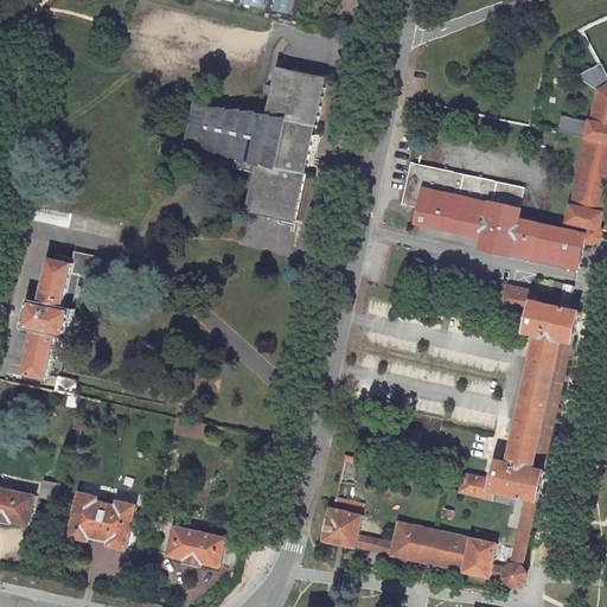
[(293,13),(294,0),(275,0),(274,11),(293,13)]
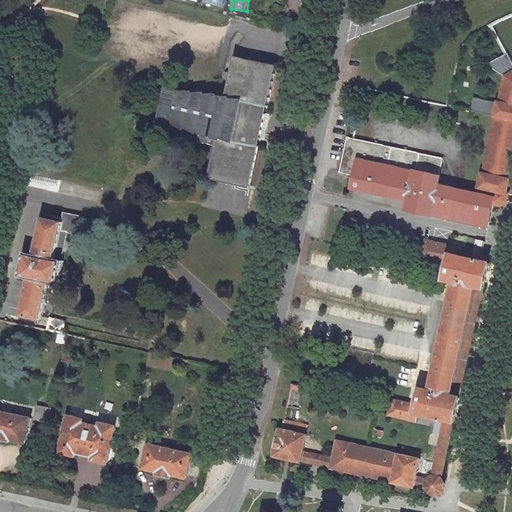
[(511,60),(508,53),(506,54),(486,64),(505,77),(499,102),(474,97),(471,111),(496,116),(483,173),(482,173),(479,188),(483,188),(481,195),(495,200),(505,193),(508,194),(509,194),(509,193),(507,192),(507,191),(507,189),(508,189),(510,179),(509,179),(511,163),(511,60)]
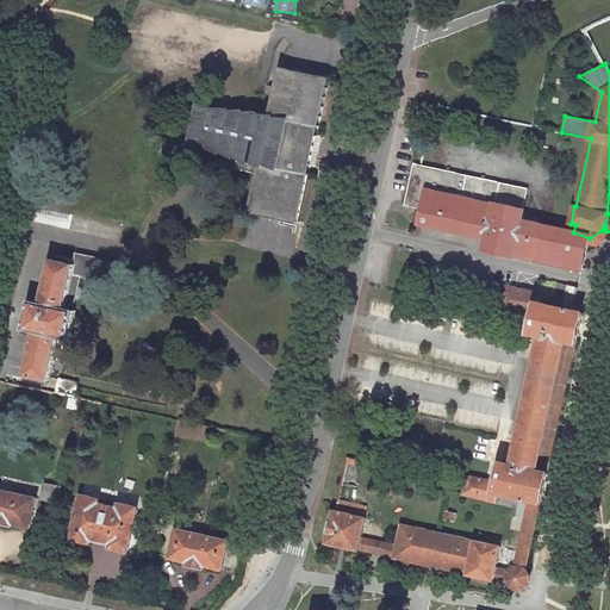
[(302,221),(331,75),(284,64),(274,107),(216,106),(203,101),(194,143),(215,144),(262,167),(253,211),(302,221)]
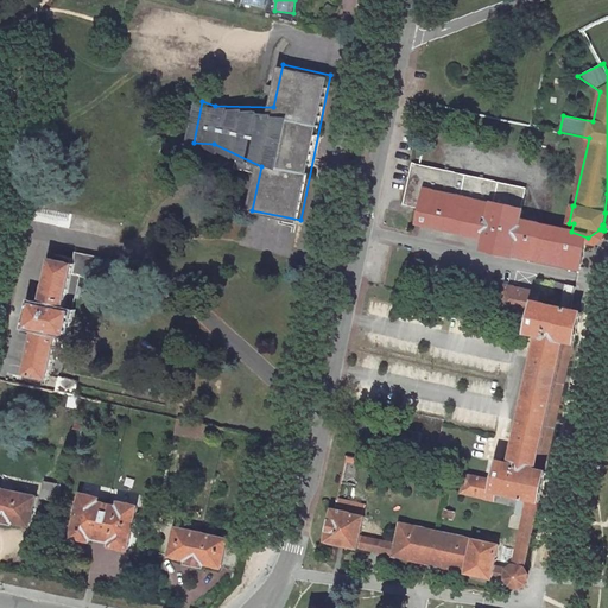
[(419,164),(413,163),(404,204),(423,208),(419,222),(487,238),(485,248),(513,255),(513,254),(581,270),(581,267),(583,257),(584,251),(587,242),(588,238),(571,232),(549,226),(521,220),(524,209),(521,209),(526,189),(470,176),(419,164)]
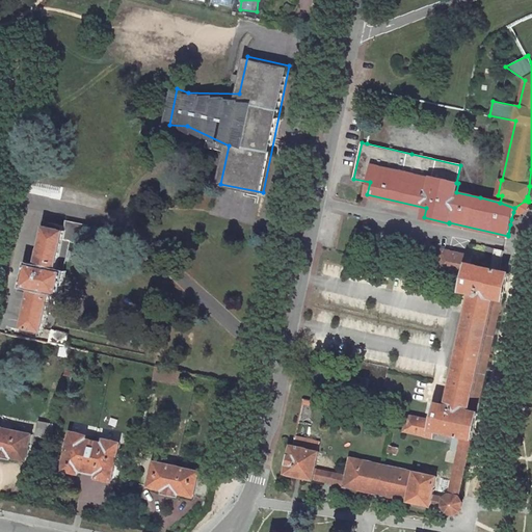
[(528,202),(525,201),(514,208),(513,212),(521,214),(528,209),(528,202)]
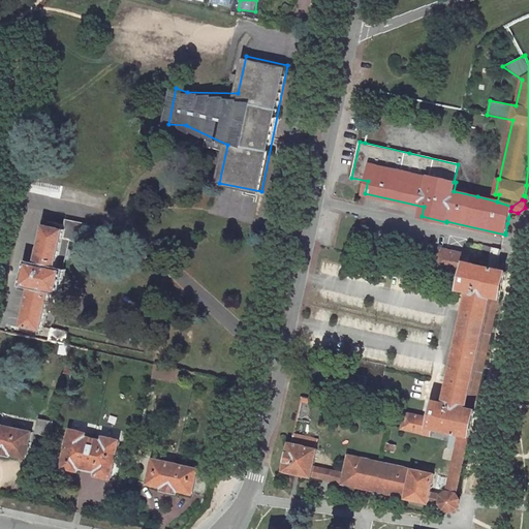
[(63,228),(44,224),(36,261),(27,259),(21,286),(30,288),(22,325),(42,331),(52,292),(60,294),(66,269),(63,268),(69,240),(104,247),(109,229),(65,219),(63,228)]
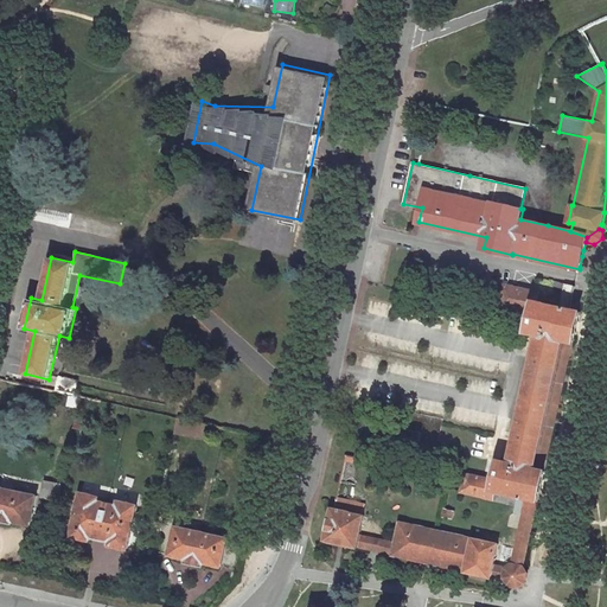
[(575,340),(581,312),(570,310),(575,286),(555,282),(551,301),(561,304),(560,308),(535,302),(537,292),(506,286),(502,305),(532,312),(529,331),(541,333),(528,388),(524,403),(511,462),(500,460),(496,480),(465,474),(461,491),(492,498),(494,489),(512,493),(509,511),(524,513),(528,496),(538,497),(545,465),(534,462),(563,338),(573,340),(575,340)]
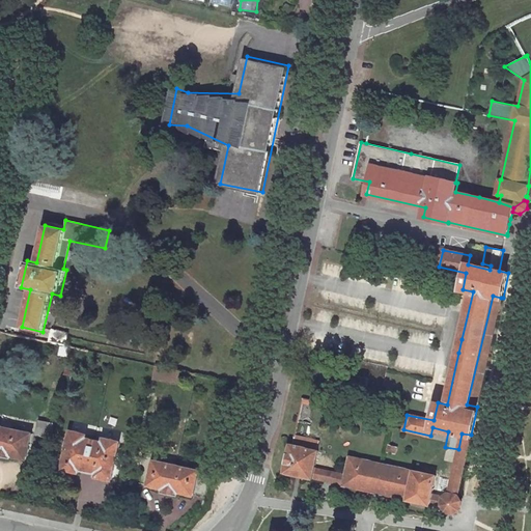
[(477,407),(501,298),(493,296),(467,404),(477,407)]
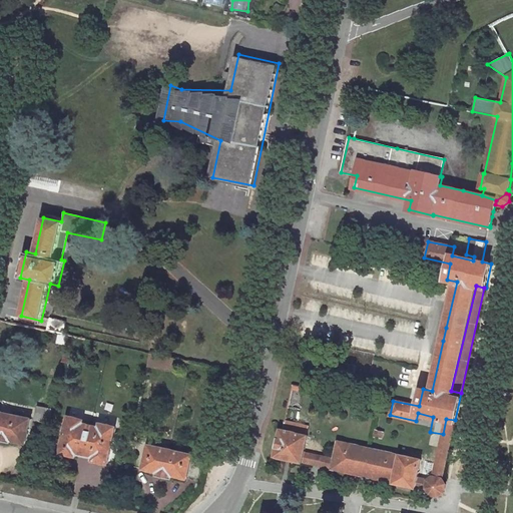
[(50,317),(47,330),(63,334),(65,325),(66,321),(50,317)]
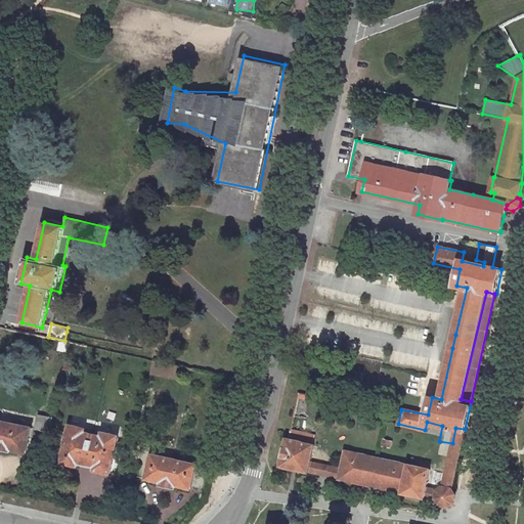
[(64,359),(62,373),(70,374),(72,360),(64,359)]
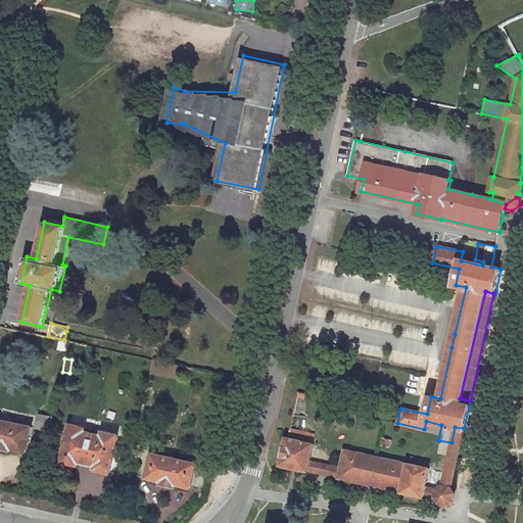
[(52,416),(39,414),(35,428),(49,431),(52,416)]
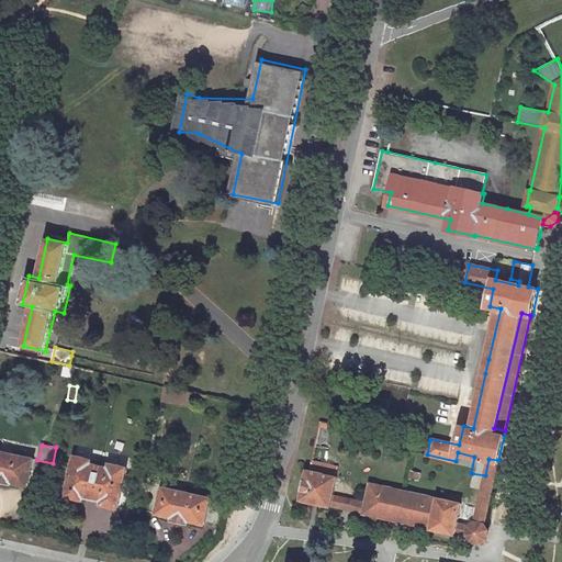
[(31,462),(0,456),(0,485),(9,487),(10,480),(26,483),(31,462)]
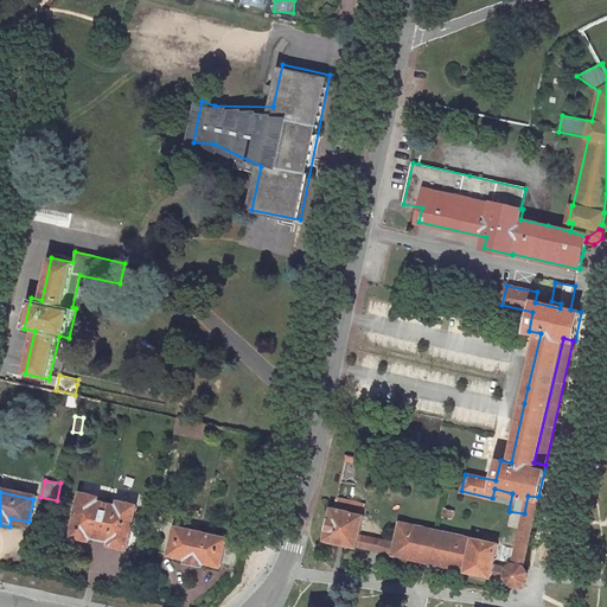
[(98,497),(81,493),(71,537),(89,541),(90,536),(110,541),(109,545),(127,549),(138,505),(119,502),(117,505),(108,503),(98,502),(98,497)]
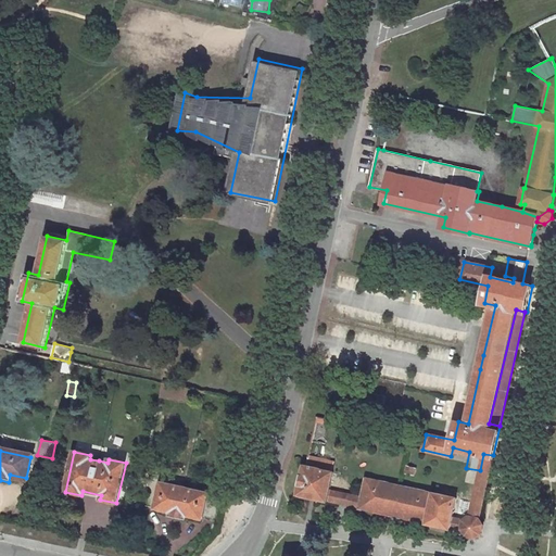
[(481,533),(483,525),(479,519),(493,455),(483,454),(480,470),(468,514),(458,519),(460,530),(465,536),(474,539),(481,533)]
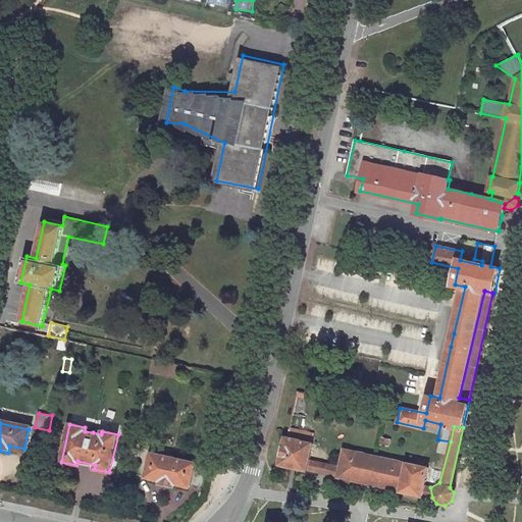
[(285,437),(279,465),(292,467),(307,471),(309,460),(313,442),(309,441),(311,432),(290,427),(288,438),(285,437)]
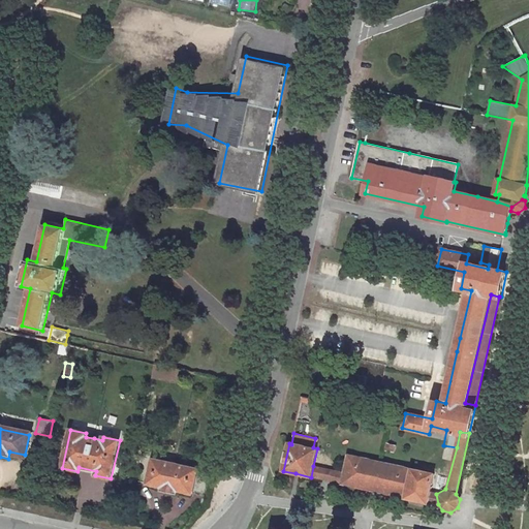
[(406,498),(438,504),(436,494),(439,478),(380,464),(348,457),(344,473),(409,488),(406,498)]
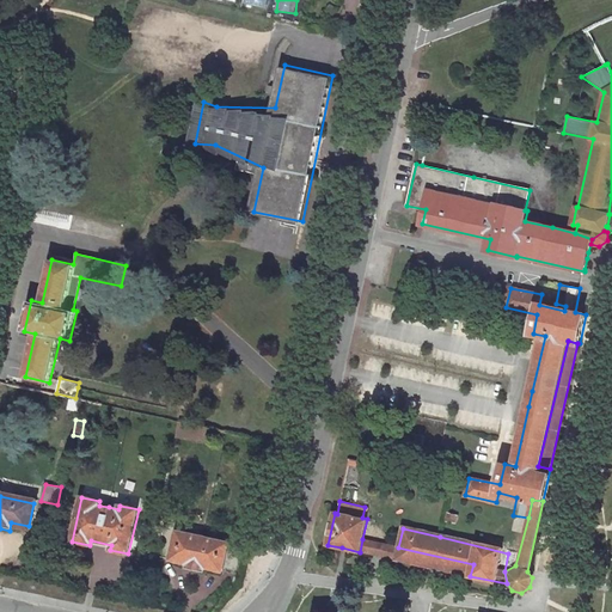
[(203,537),(177,531),(171,560),(189,563),(188,567),(208,571),(209,568),(224,571),(230,542),(203,537)]
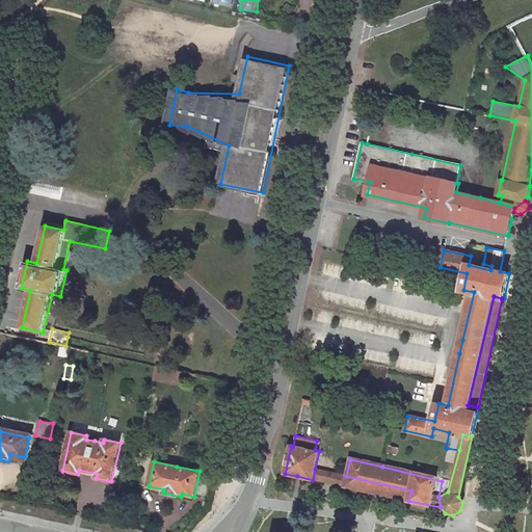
[(59,469),(44,466),(42,475),(57,479),(59,469)]
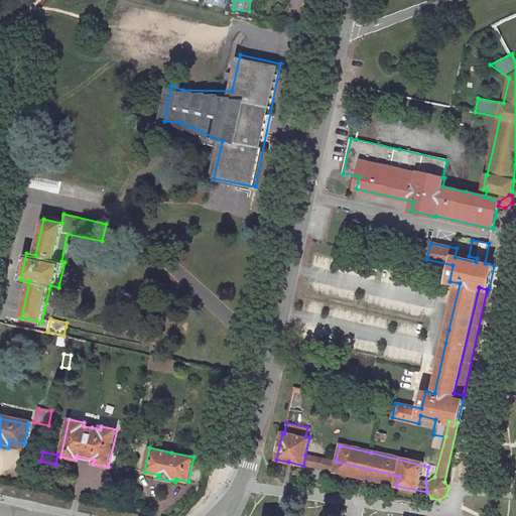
[(303,466),(334,472),(336,462),(305,455),(303,466)]
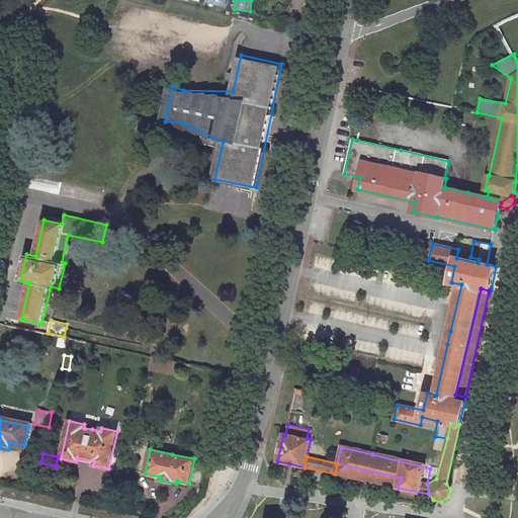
[(335,473),(398,488),(401,478),(337,463),(335,473)]
